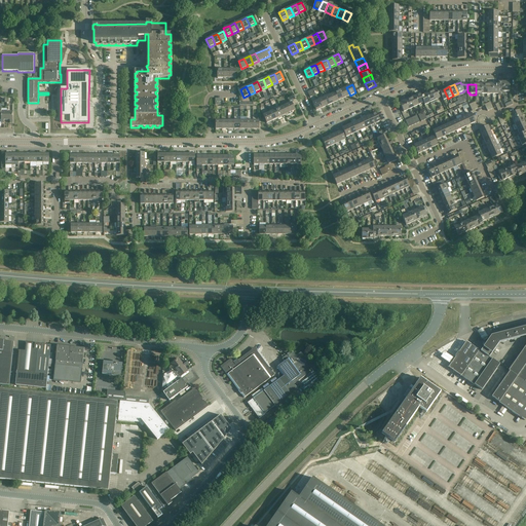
[(340,89),(344,98),(350,96),(346,87),(340,89)]
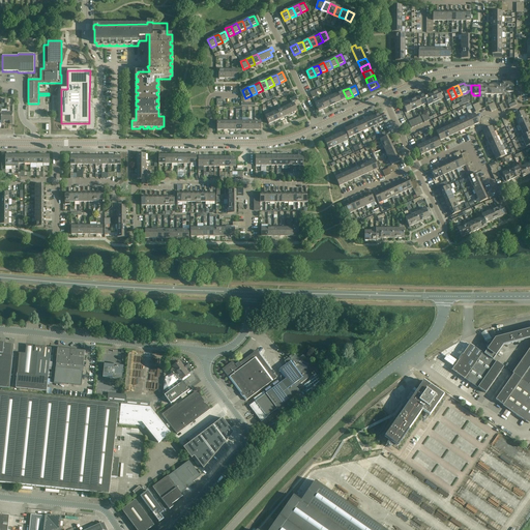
[(337,93),(342,101),(347,98),(343,90),(337,93)]
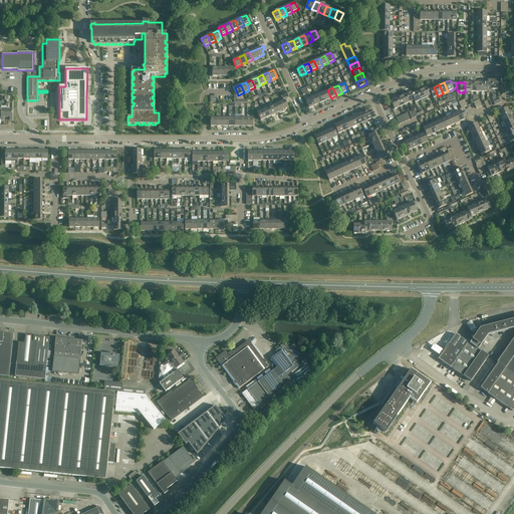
[(421,89),(425,98),(431,95),(427,87),(421,89)]
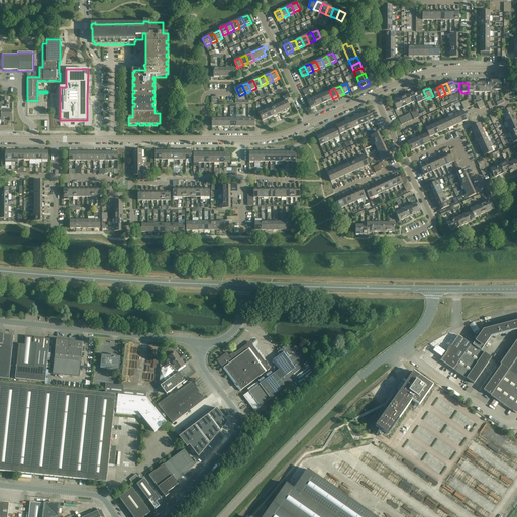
[(440,97),(436,88),(431,90),(435,99),(440,97)]
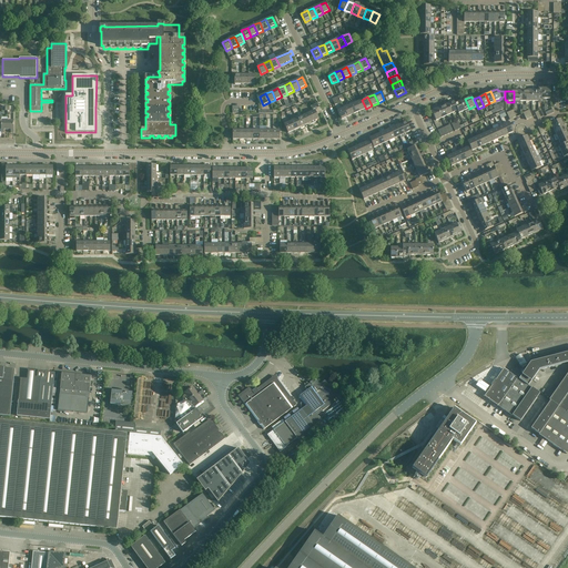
[(469,109),(465,99),(460,101),(464,111),(469,109)]
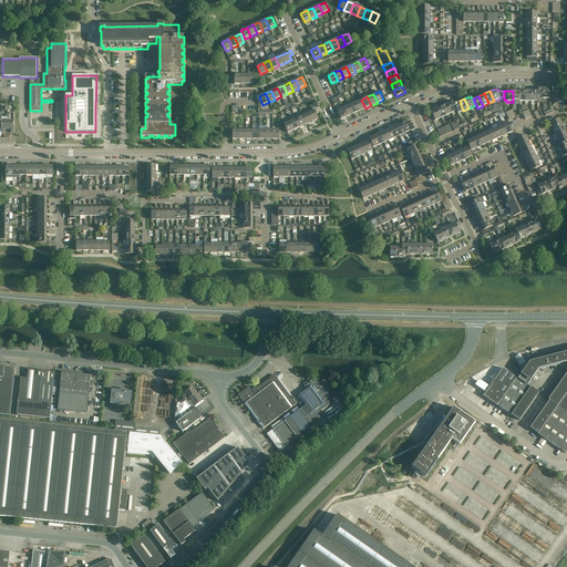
[(356,102),(359,111),(366,109),(361,100),(356,102)]
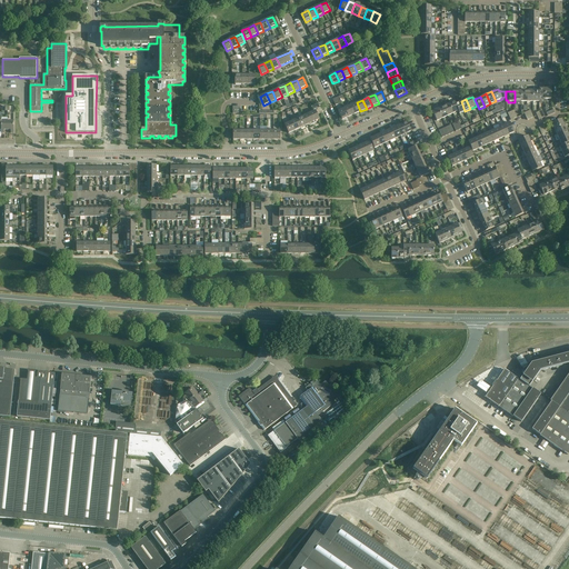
[(449,103),(453,113),(458,111),(459,111),(456,103),(455,101),(449,103)]
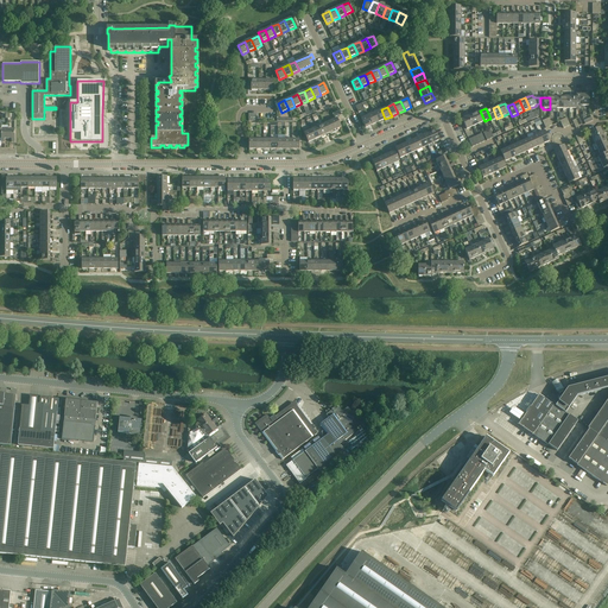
[(493,108),(487,111),(491,119),(489,119),(491,121),(496,119),(493,108)]
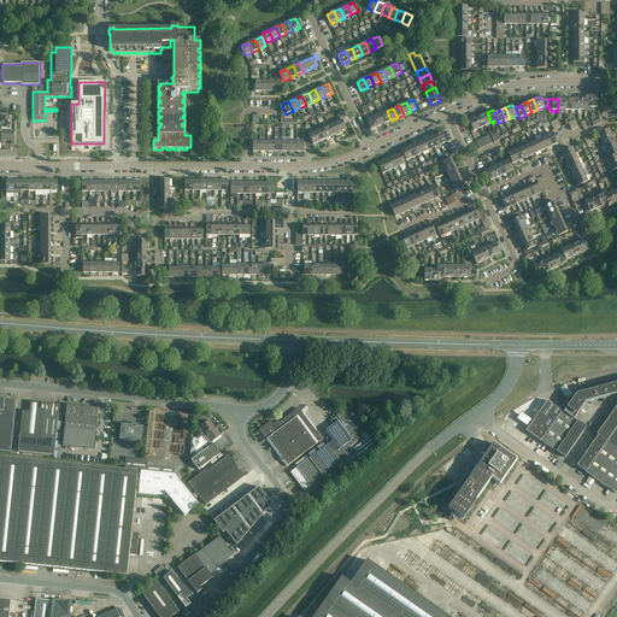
[(380,115),(385,124),(391,121),(387,111),(380,115)]
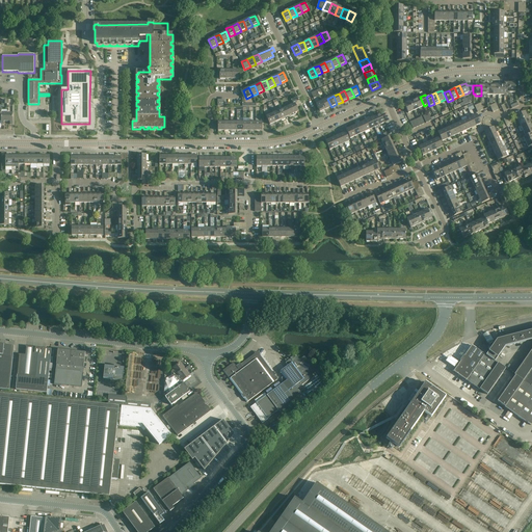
[(415,100),(419,109),(424,106),(420,97),(415,100)]
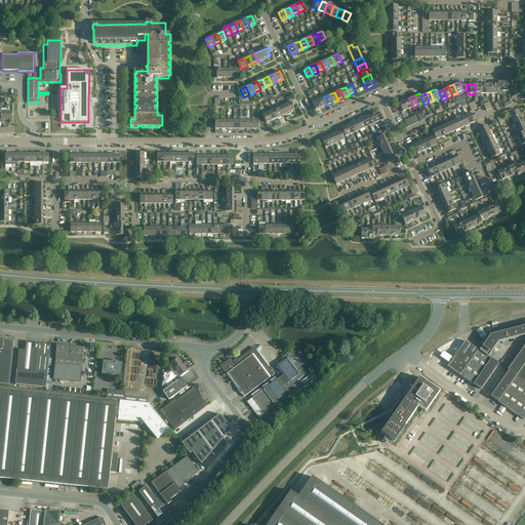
[(318,99),(321,108),(327,106),(323,97),(318,99)]
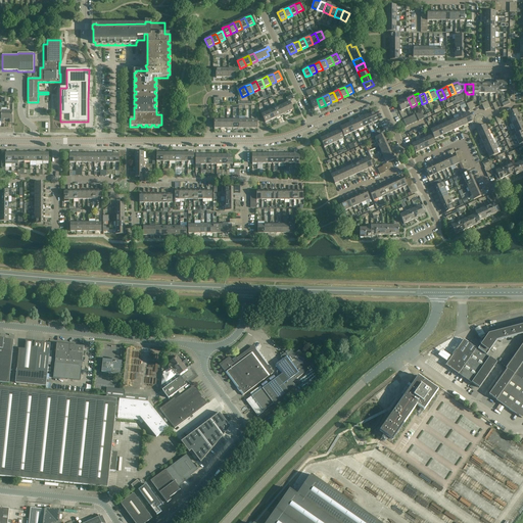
[(412,107),(408,98),(402,100),(407,109),(412,107)]
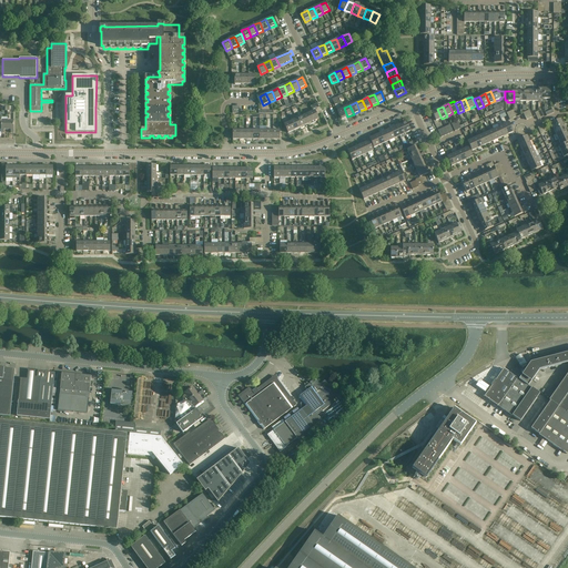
[(344,108),(337,111),(341,120),(347,117),(344,108)]
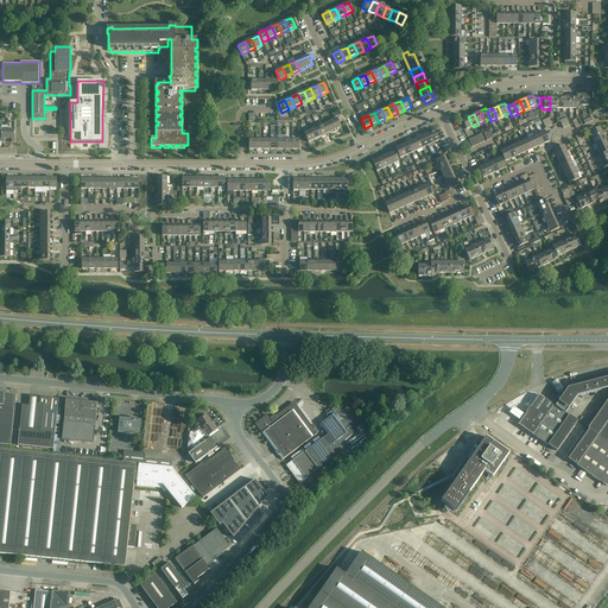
[(339,122),(342,121),(340,116),(337,118),(324,124),(328,133),(341,127),(339,122)]
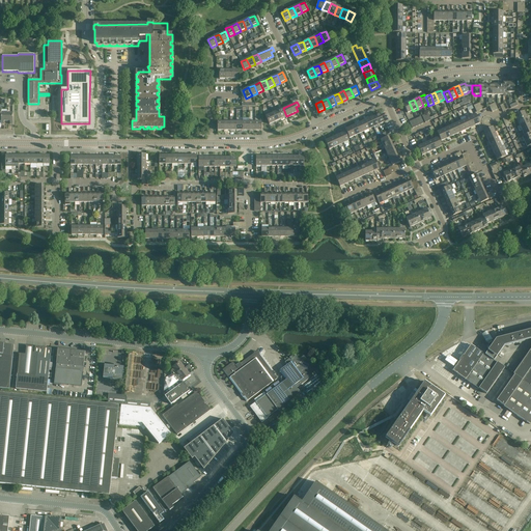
[(413,111),(409,102),(403,104),(408,113),(413,111)]
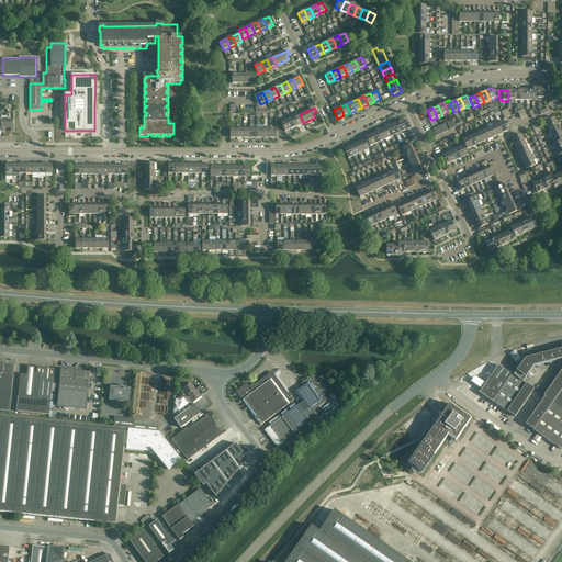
[(303,123),(300,114),(293,117),(298,126),(303,123)]
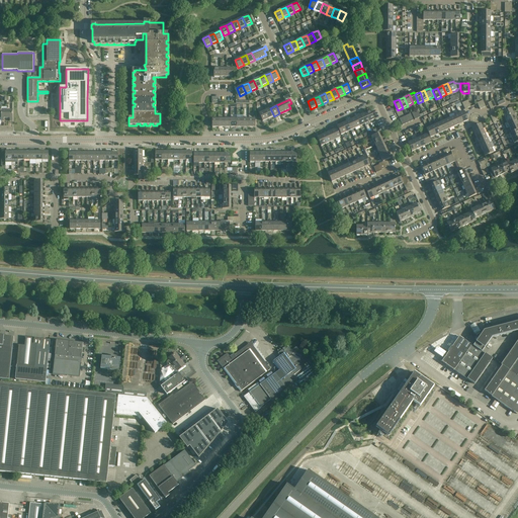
[(274,116),(270,108),(265,110),(268,118),(274,116)]
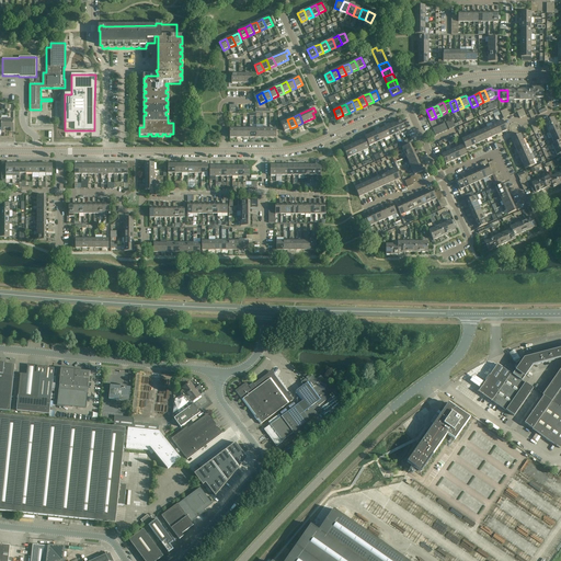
[(547,127),(556,123),(553,117),(544,122),(547,127)]
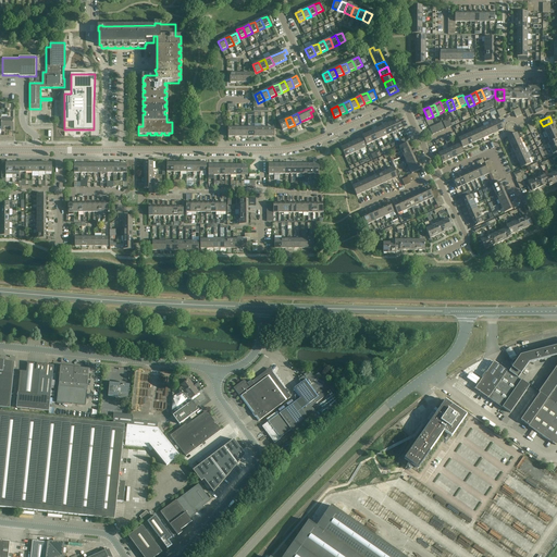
[(279,122),(282,131),(288,127),(285,119),(279,122)]
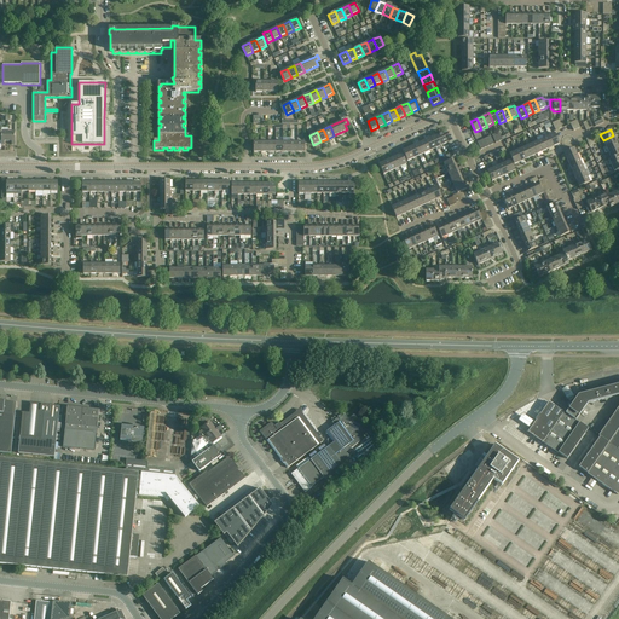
[(449,145),(447,143),(443,133),(437,136),(441,145),(443,148),(449,145)]
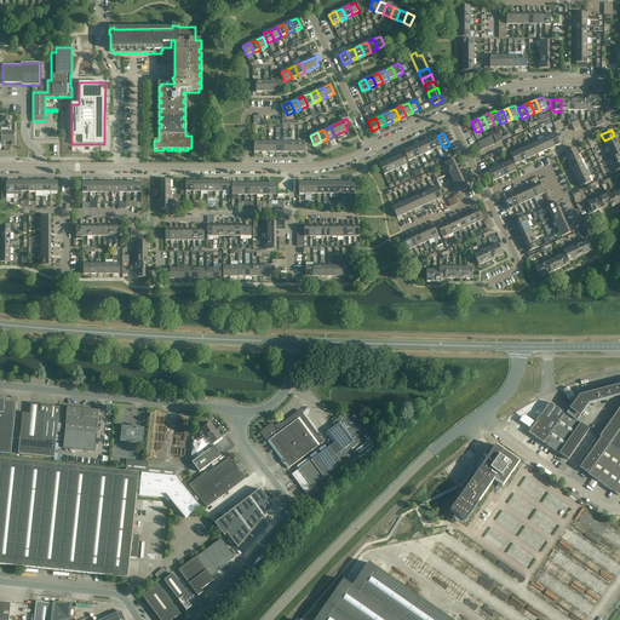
[(561,144),(556,133),(550,136),(555,147),(561,144)]
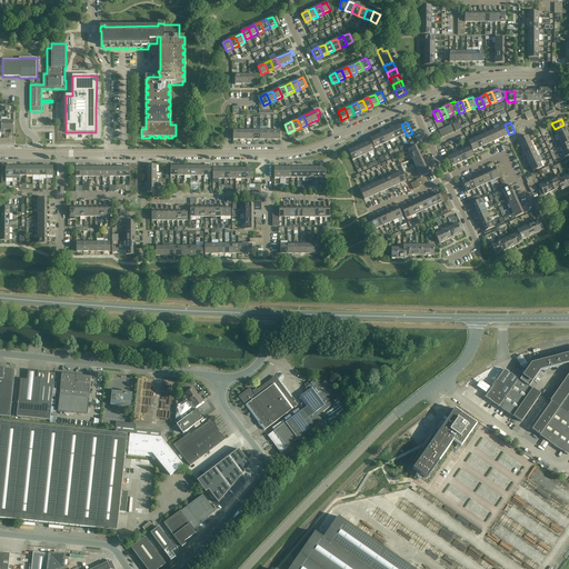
[(406,133),(401,125),(396,127),(400,137),(406,133)]
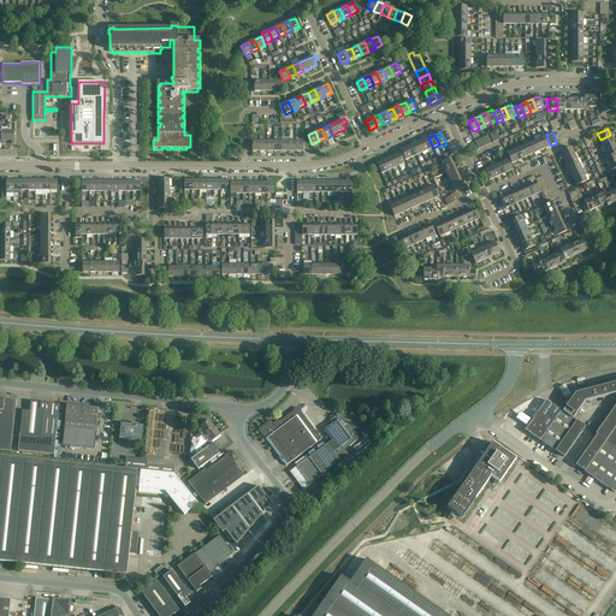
[(551,146),(546,135),(540,138),(545,148),(551,146)]
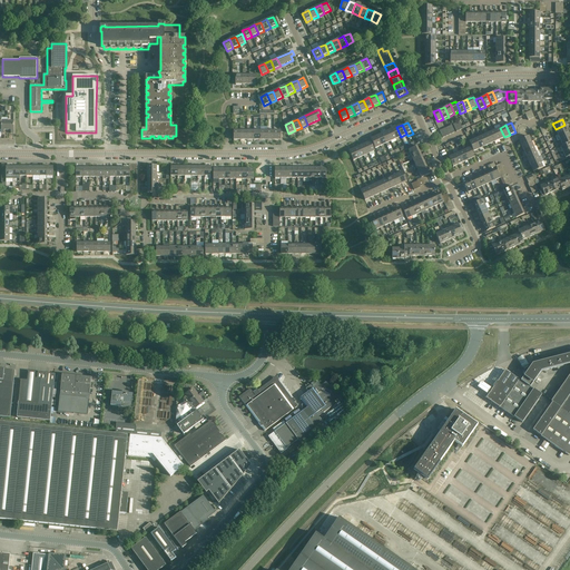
[(564,125),(556,129),(558,135),(567,130),(564,125)]
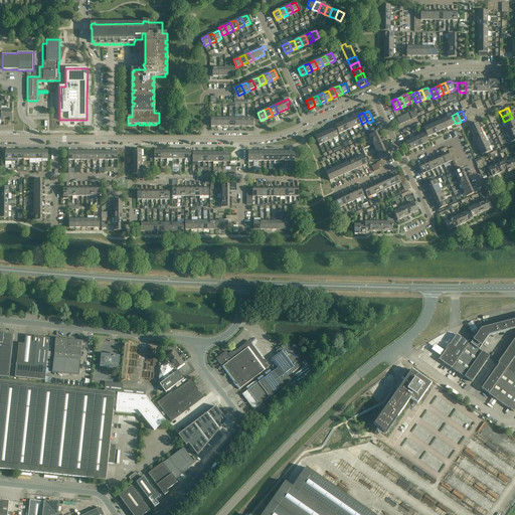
[(362,124),(358,115),(354,117),(357,126),(362,124)]
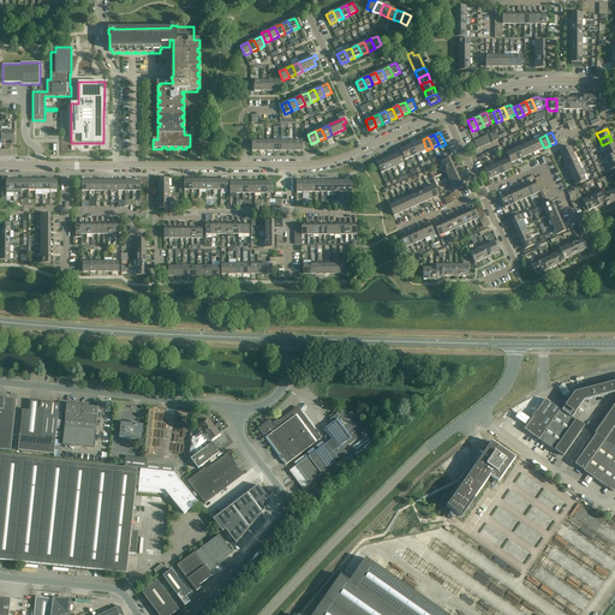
[(544,148),(539,138),(535,141),(538,150),(544,148)]
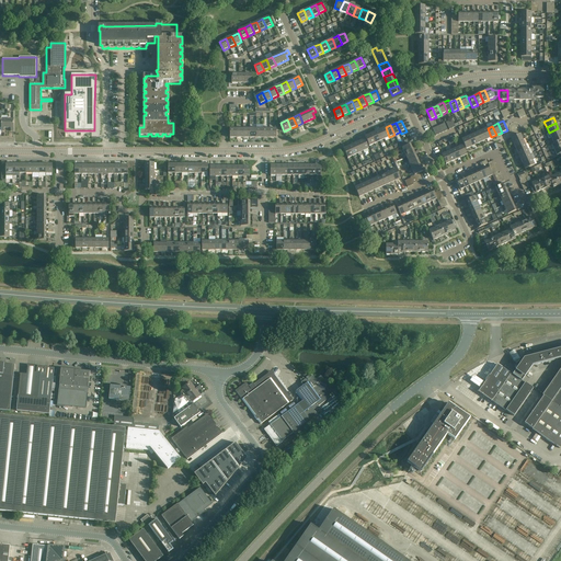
[(389,137),(386,127),(380,129),(385,139),(389,137)]
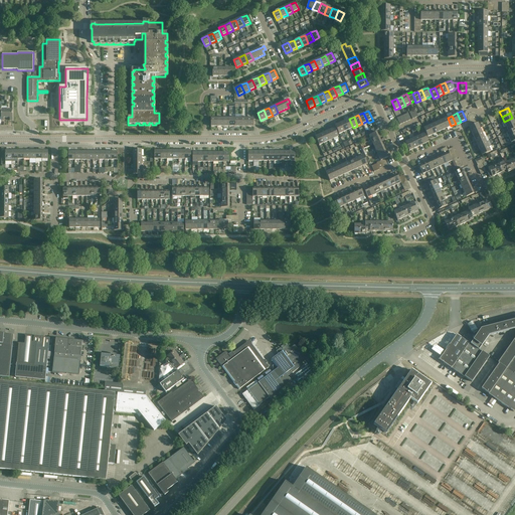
[(443,120),(447,128),(451,126),(448,118),(443,120)]
